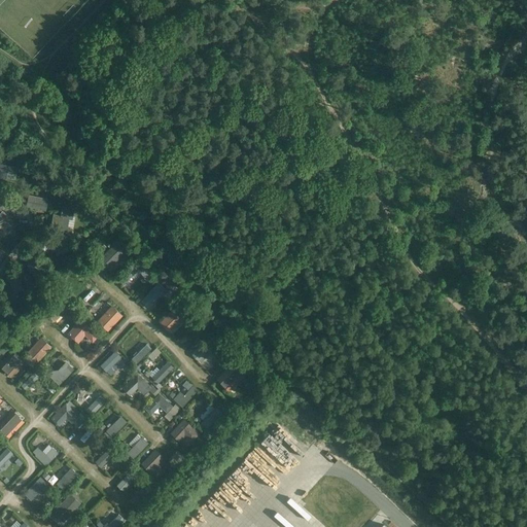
[(0,163),(0,176),(15,179),(18,166),(0,163)]
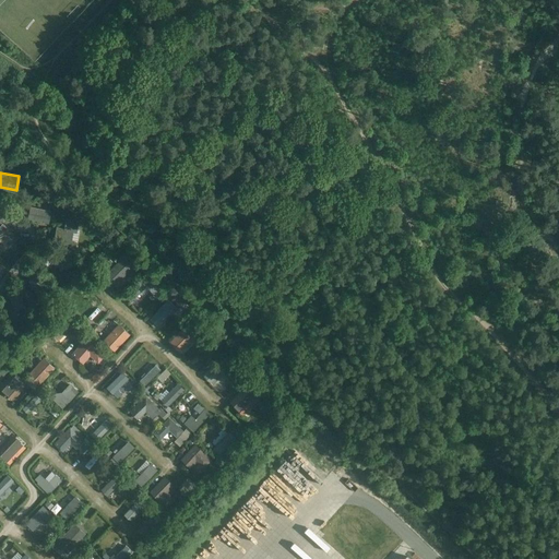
[(31,206),(27,218),(49,224),(51,211),(31,206)]
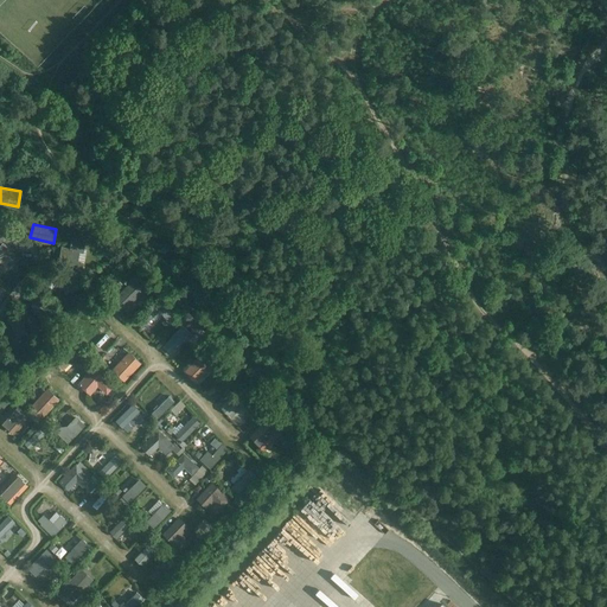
[(62,246),(58,263),(77,267),(80,254),(83,254),(85,241),(83,241),(84,237),(77,236),(76,240),(72,238),(70,248),(62,246)]
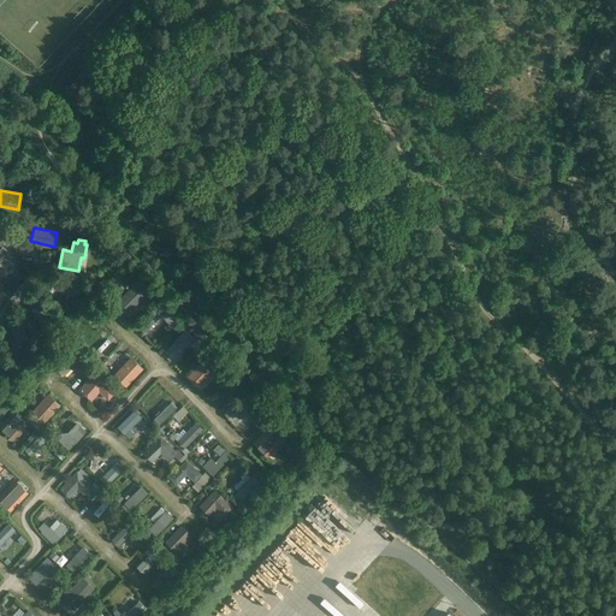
[(3,246),(0,248),(0,266),(10,273),(21,261),(3,246)]
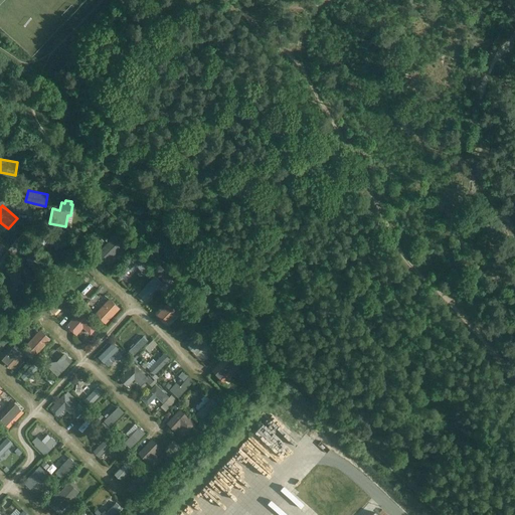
[(43,228),(36,239),(44,244),(46,241),(56,247),(63,236),(56,232),(54,235),(43,228)]
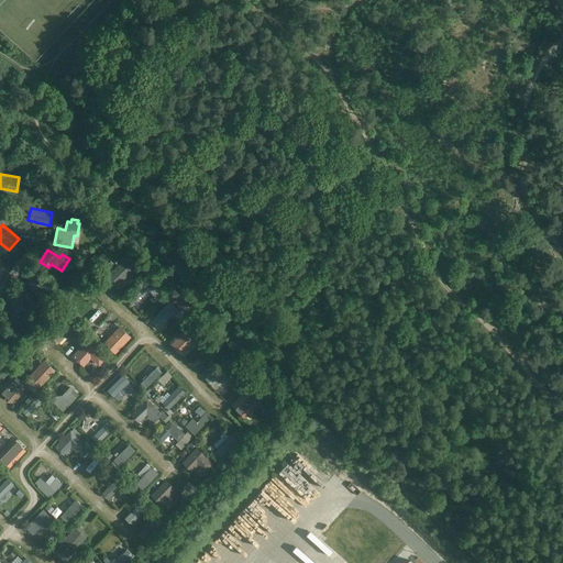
[(110,261),(106,256),(101,262),(106,266),(110,261)]
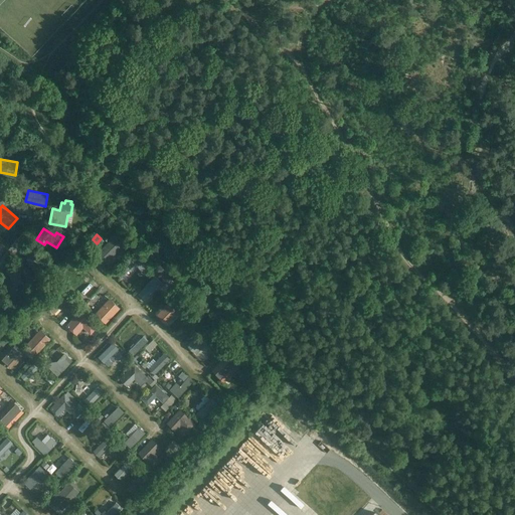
[(106,264),(107,263),(108,265),(113,260),(112,258),(121,248),(112,238),(96,253),(106,264)]
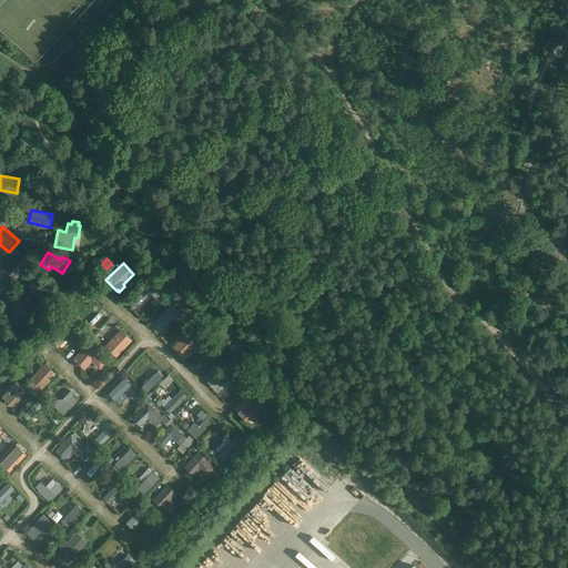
[(40,274),(27,281),(36,297),(49,290),(40,274)]
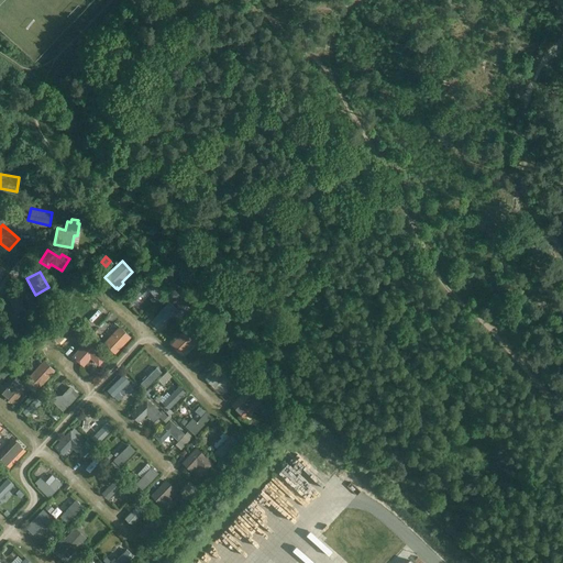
[(132,305),(144,291),(148,287),(151,285),(144,279),(125,298),(132,305)]
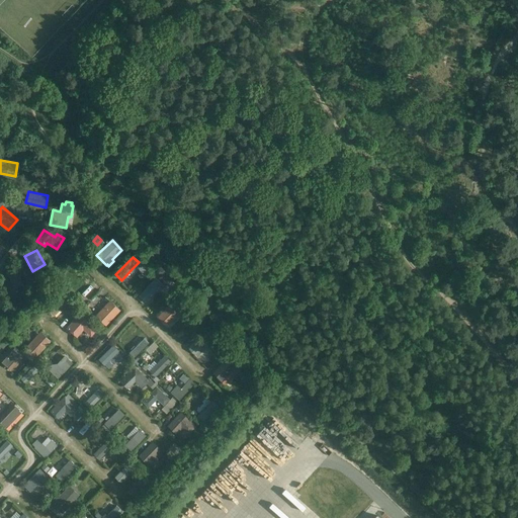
[(143,264),(138,269),(143,273),(147,269),(143,264)]
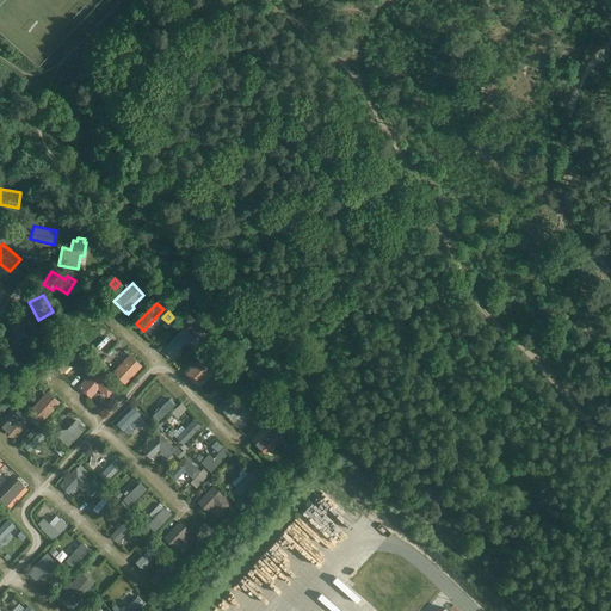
[(18,314),(13,316),(6,320),(17,340),(29,334),(18,314)]
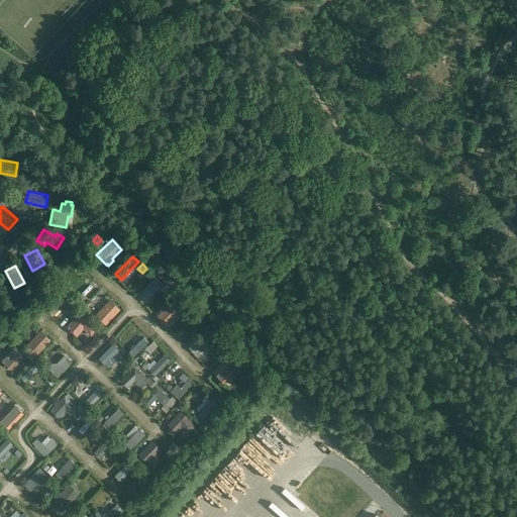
[(147,296),(158,284),(153,280),(142,292),(147,296)]
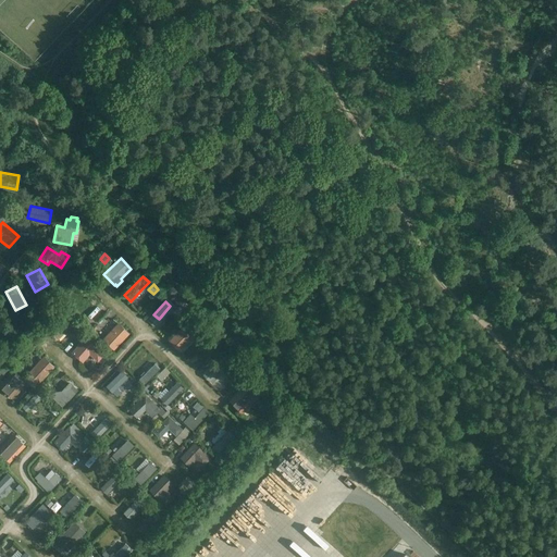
[(63,312),(47,329),(58,339),(74,323),(63,312)]
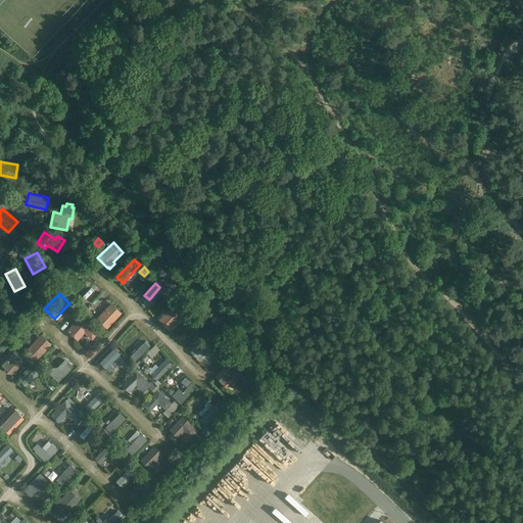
[(110,302),(96,318),(106,329),(122,313),(110,302)]
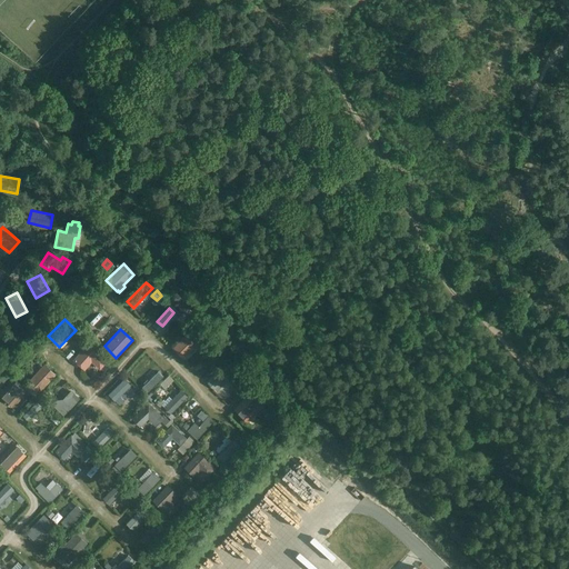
[(189,330),(172,348),(183,359),(200,342),(189,330)]
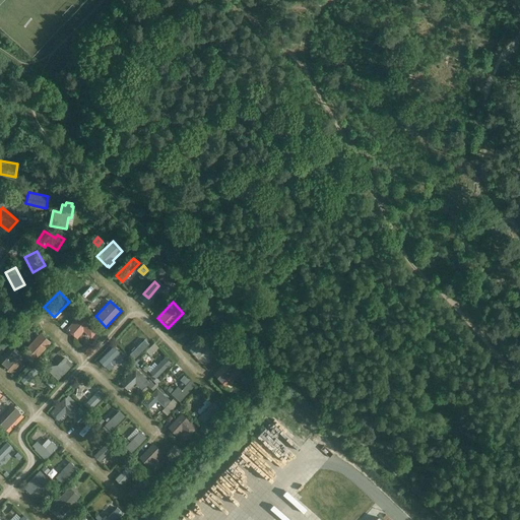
[(79,314),(66,329),(78,338),(83,331),(91,337),(98,330),(79,314)]
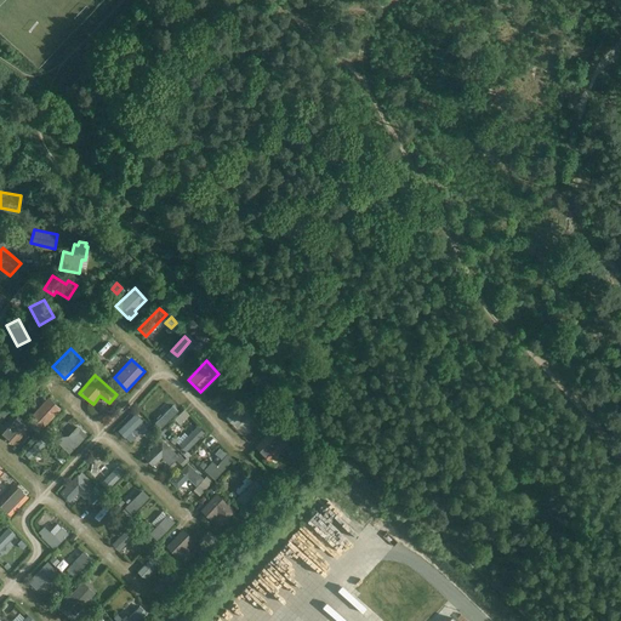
[(49,397),(30,416),(44,428),(62,409),(49,397)]
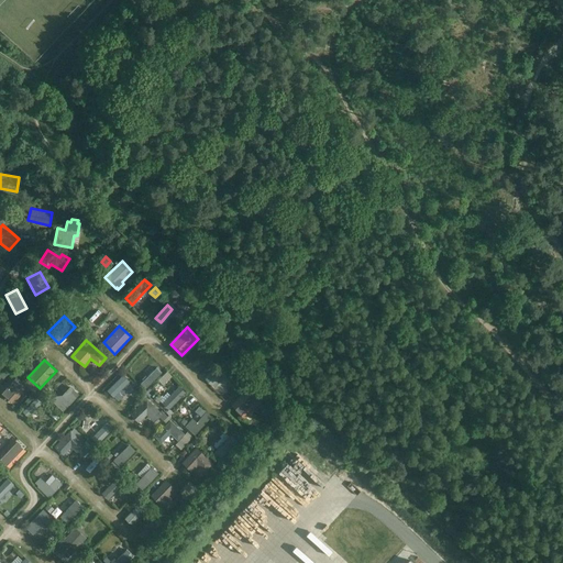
[(148,373),(145,376),(142,378),(148,385),(150,384),(153,382),(165,370),(163,365),(158,362),(148,373)]
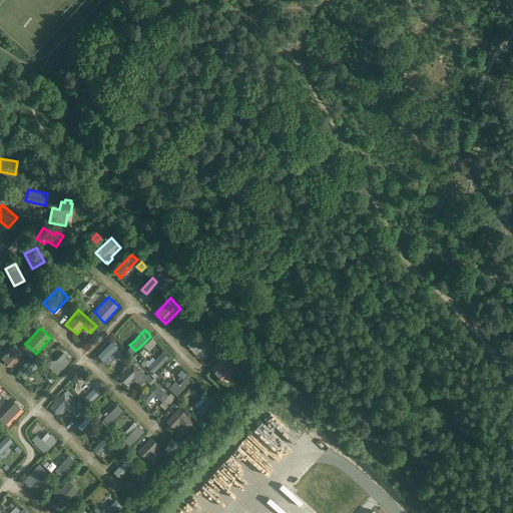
[(201,330),(186,345),(193,351),(200,344),(202,345),(203,344),(208,349),(214,343),(212,340),(209,338),(211,335),(207,331),(205,334),(201,330)]
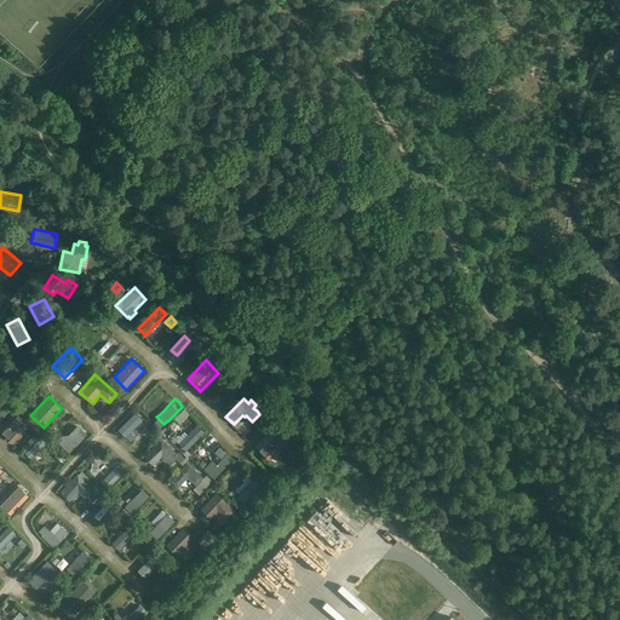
[(148,426),(144,423),(135,413),(118,430),(124,436),(126,435),(131,429),(135,425),(137,428),(139,426),(142,429),(143,430),(145,429),(148,426)]
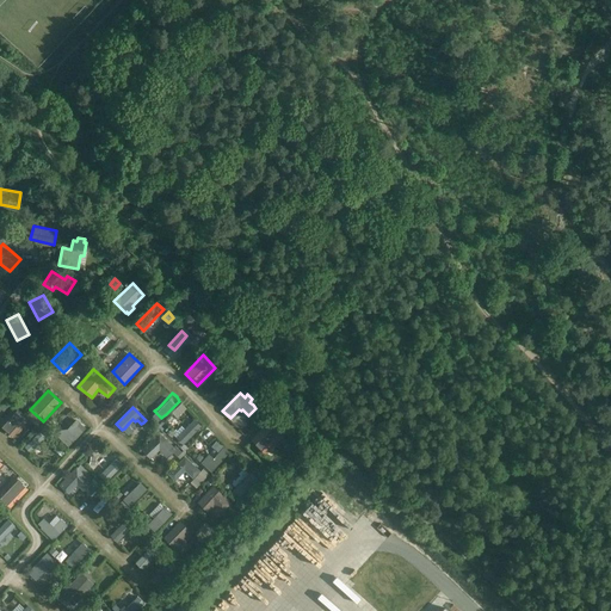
[(29,419),(18,408),(1,426),(12,437),(29,419)]
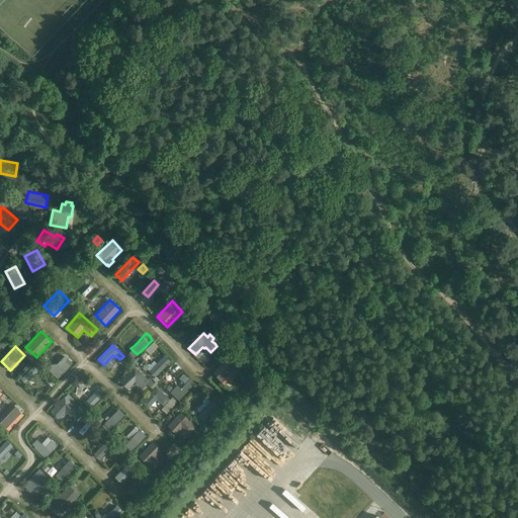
[(222,364),(213,371),(224,380),(230,374),(232,376),(240,368),(229,358),(234,353),(229,349),(218,360),(222,364)]
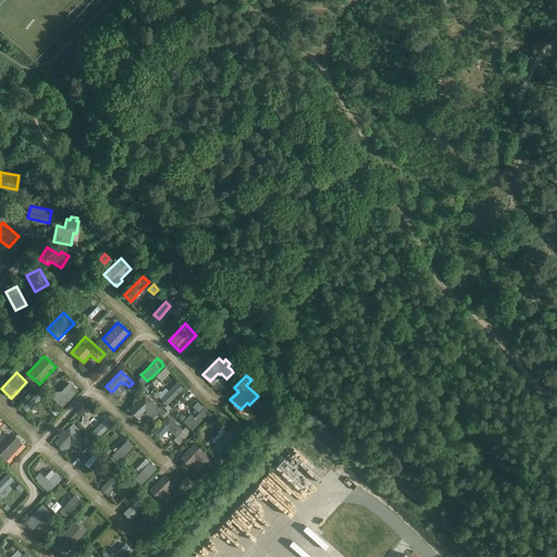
[(208,388),(217,397),(227,387),(219,378),(208,388)]
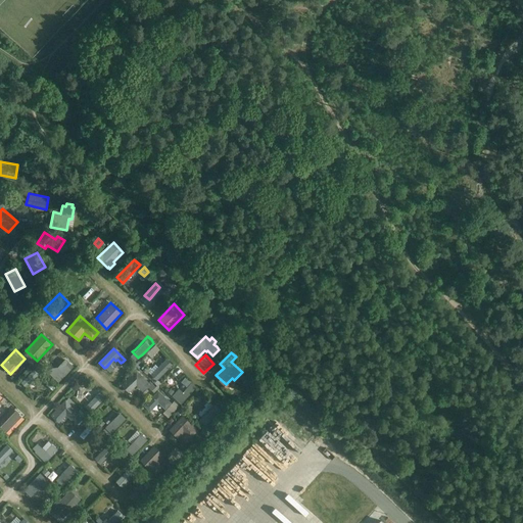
[(50,368),(47,371),(58,382),(74,366),(65,359),(57,367),(50,368)]
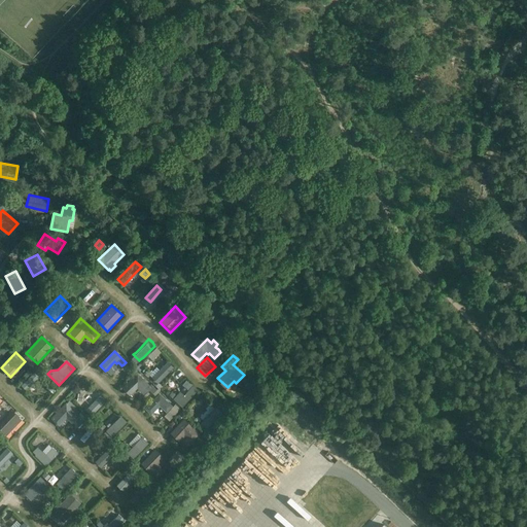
[(168,361),(152,377),(157,383),(174,367),(168,361)]
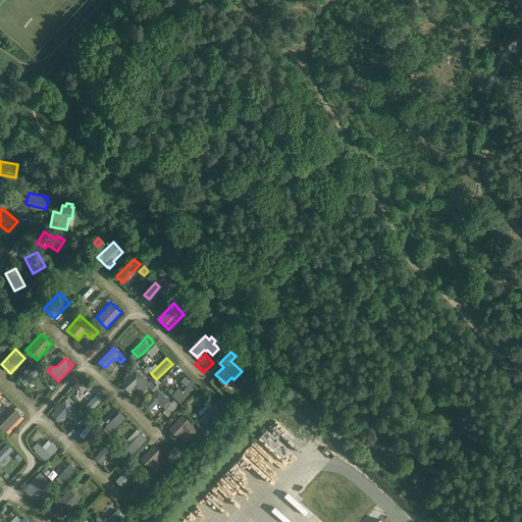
[(20,382),(25,386),(39,373),(34,369),(20,382)]
